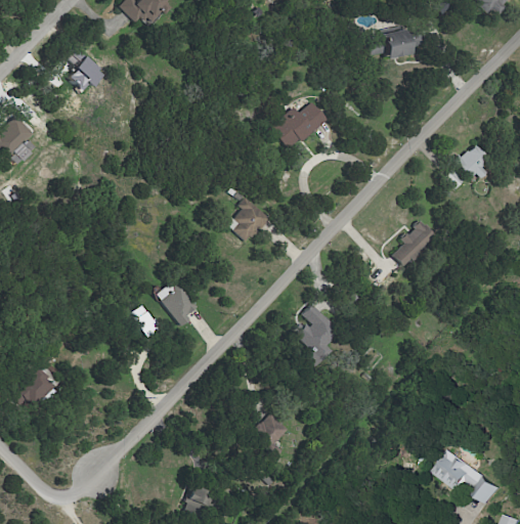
[(173,4),(168,0),(135,0),(134,2),(132,0),(124,0),(118,7),(133,22),(139,14),(154,27),(173,4)]
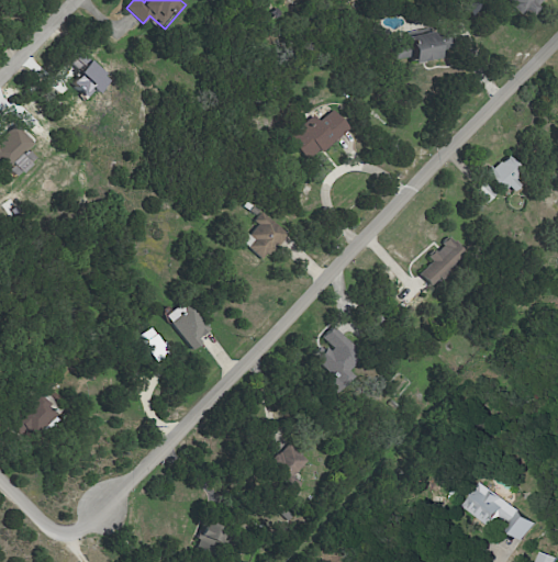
[(538,0),(506,0),(523,17),(538,0)]
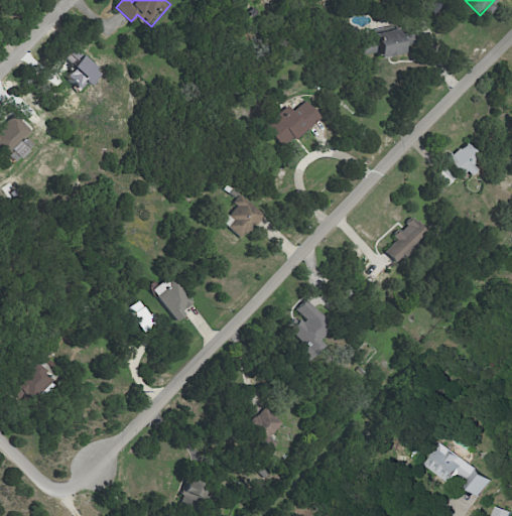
[(398,39),(395,29),(370,34),(372,46),(362,48),(364,58),(407,50),(405,38),(398,39)]
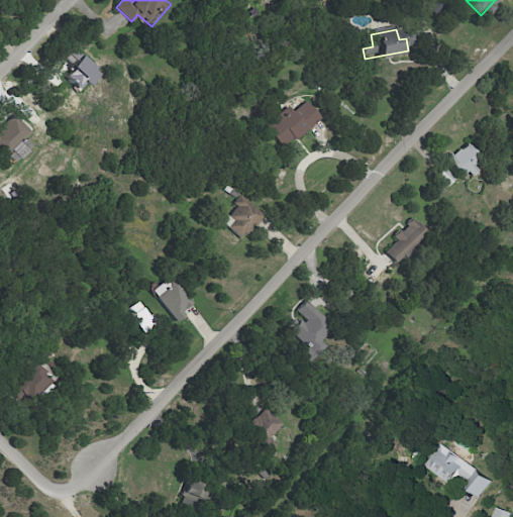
[(98,74),(81,56),(63,73),(79,91),(98,74)]
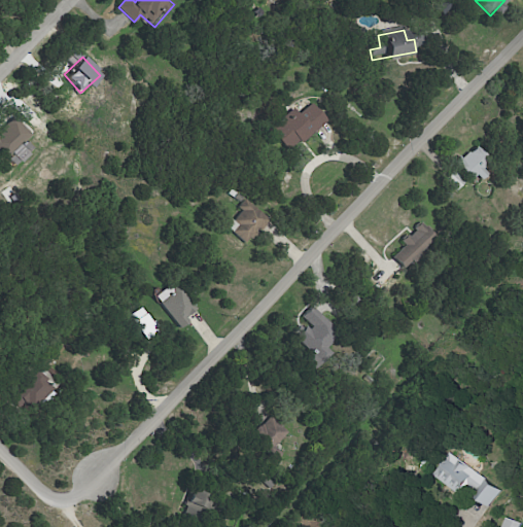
[(300,114),(297,110),(271,131),(288,152),(327,121),(314,104),(300,114)]
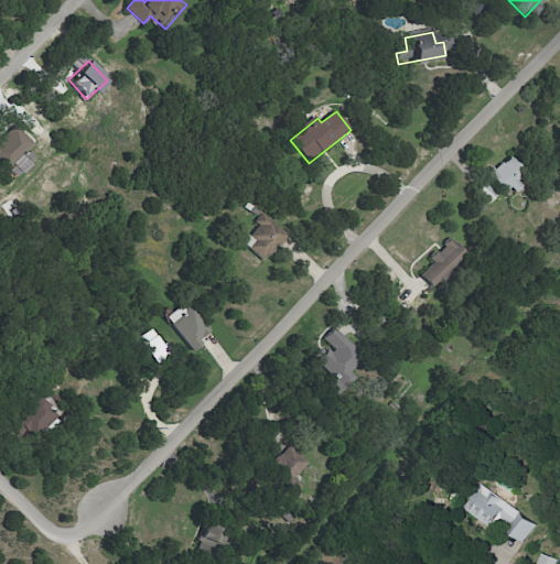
[(32,142),(13,125),(0,140),(0,166),(6,172),(32,142)]
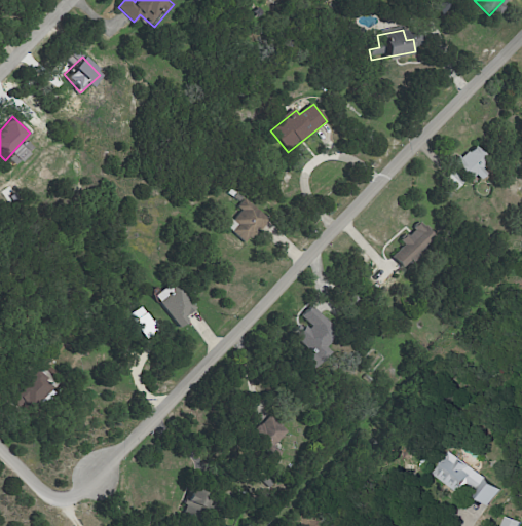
[(471,181),(477,175),(481,179),(488,173),(483,167),(491,160),(476,144),(454,163),(471,181)]
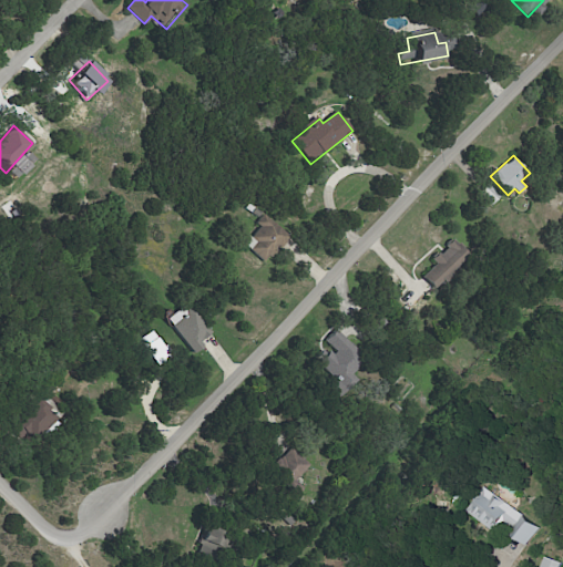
[(500,196),(488,183),(479,192),(491,205),(500,196)]
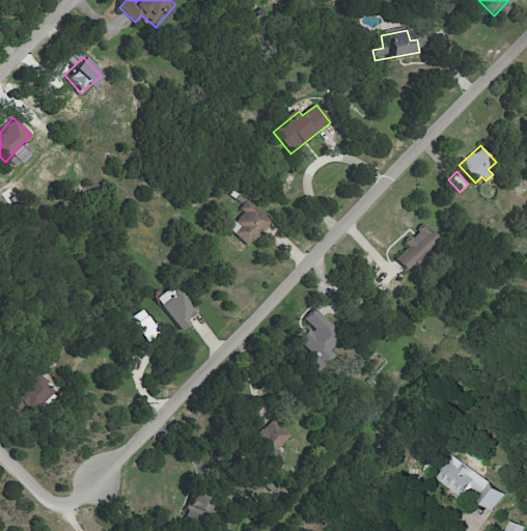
[(246,246),(273,221),(254,200),(227,226),(246,246)]
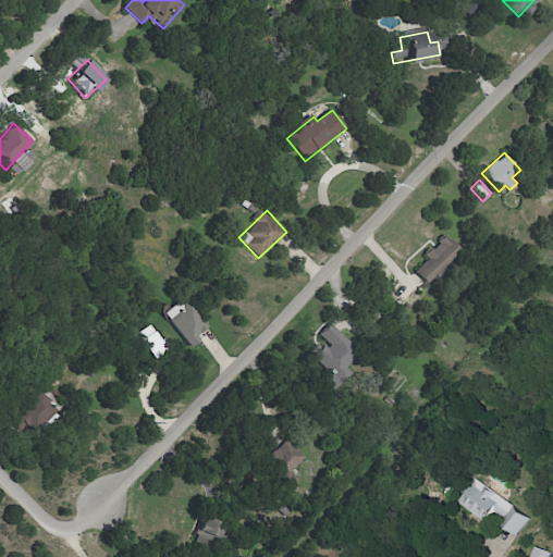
[(447,235),(412,268),(427,285),(463,251),(447,235)]
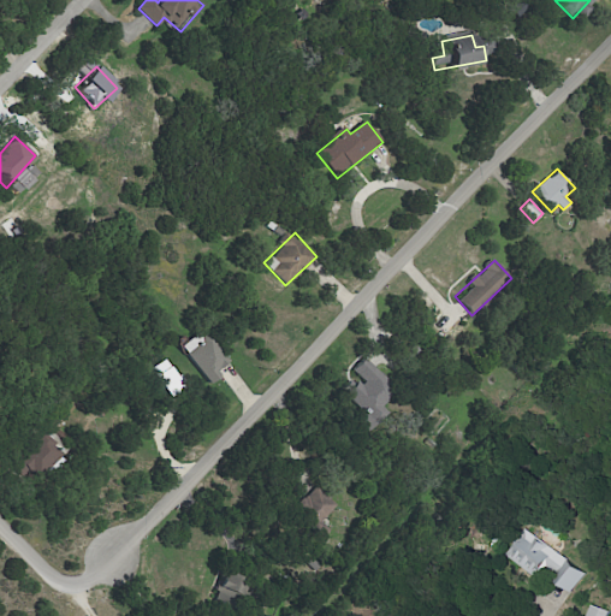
[(185,345),(205,384),(221,375),(217,368),(229,362),(212,331),(185,345)]
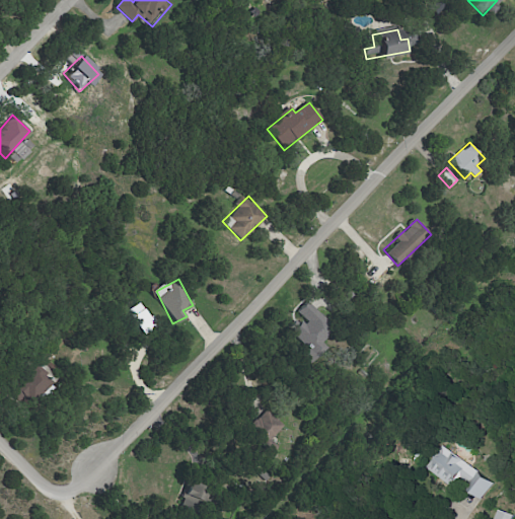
[(336,326),(307,301),(298,311),(302,316),(289,331),(315,356),(324,345),(321,342),(336,326)]
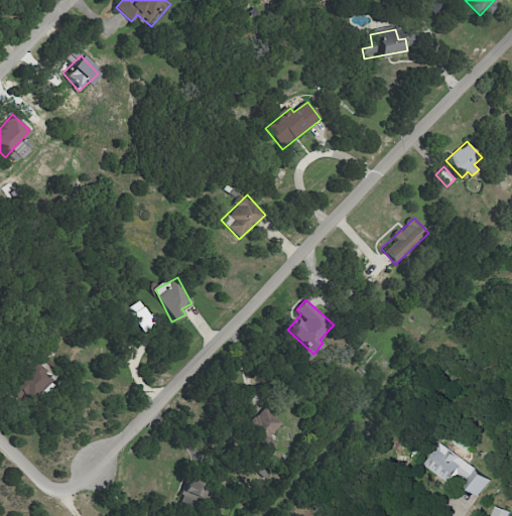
[(129,309),(143,333),(156,324),(141,301),(129,309)]
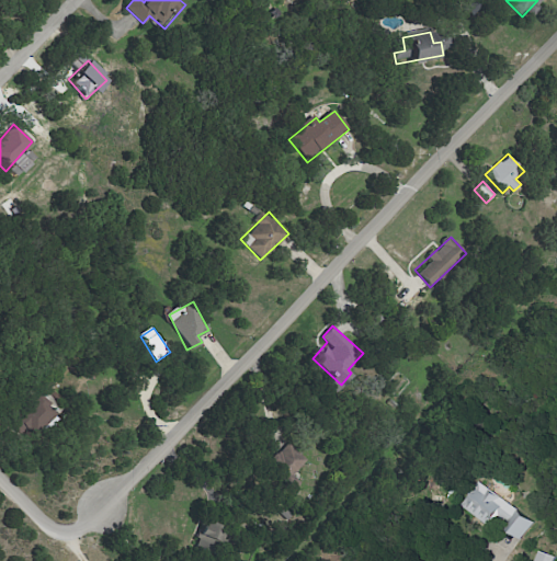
[(14,426),(30,441),(59,411),(44,397),(14,426)]
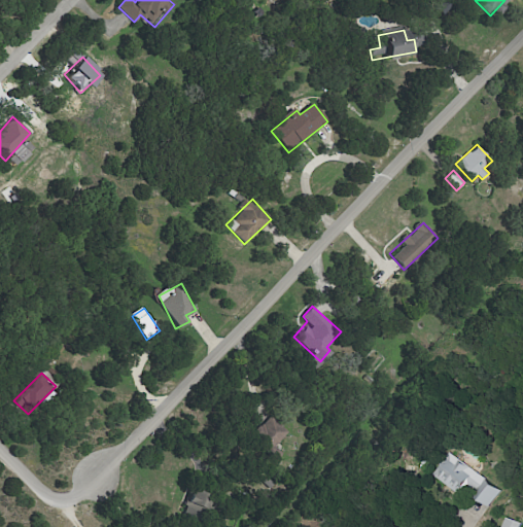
[(274,461),(282,452),(276,447),(288,432),(270,415),(248,438),(274,461)]
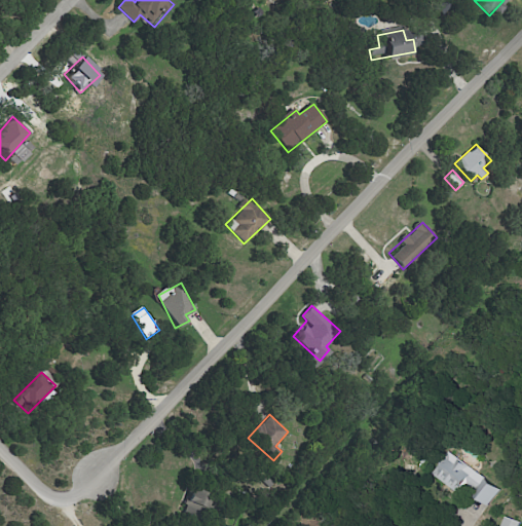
[(481,473),(450,452),(435,475),(465,495),(481,473)]
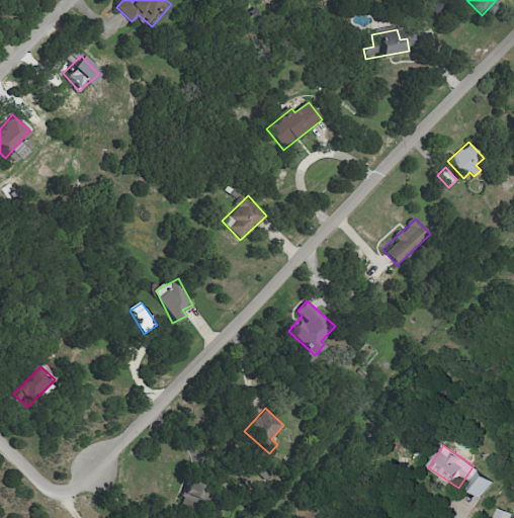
[(485,499),(493,481),(477,473),(468,492),(485,499)]
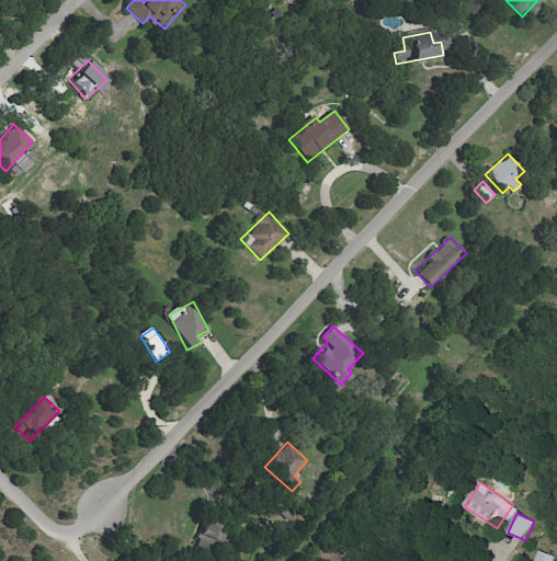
[(226,529),(205,521),(194,544),(215,552),(226,529)]
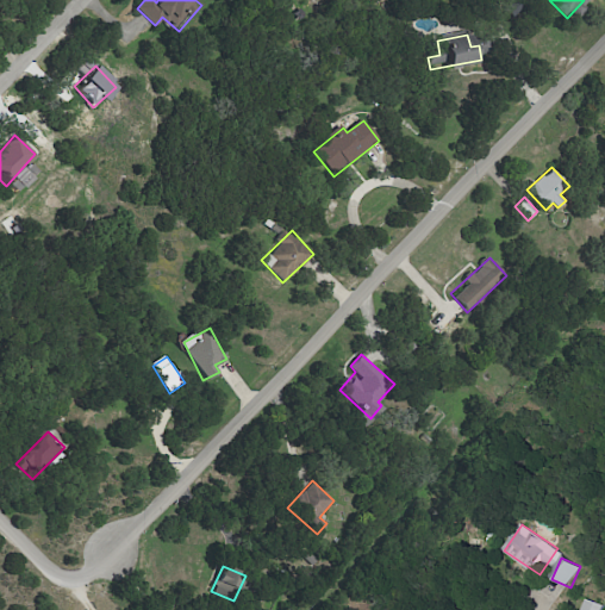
[(604,609),(604,604),(587,599),(582,609),(604,609)]
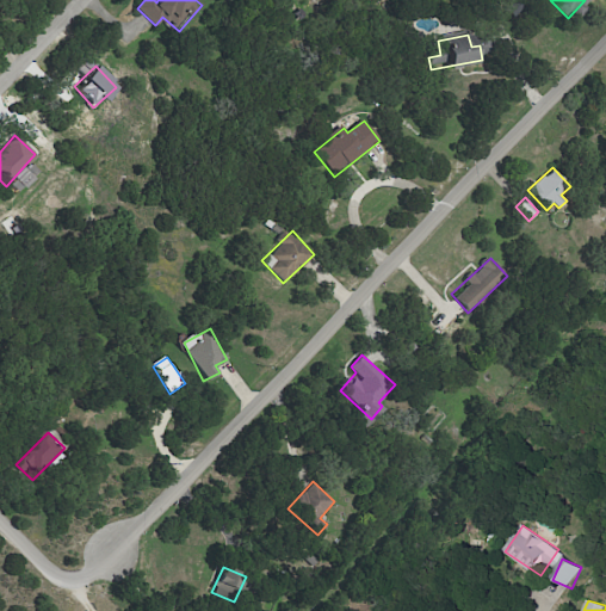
All buildings are outlined.
